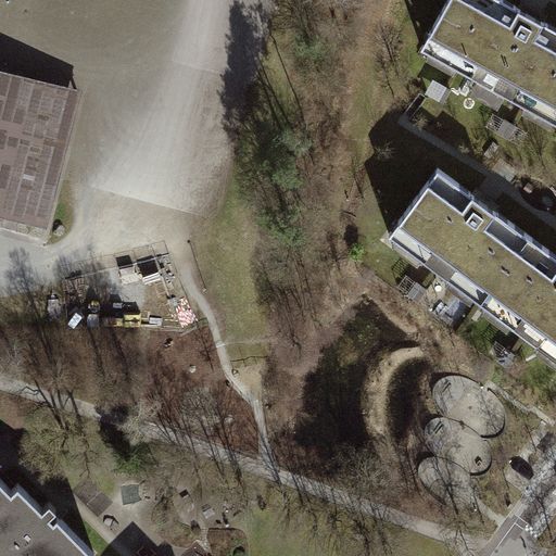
[(447,0),(421,50),(555,122),(555,29),(501,0),(447,0)]
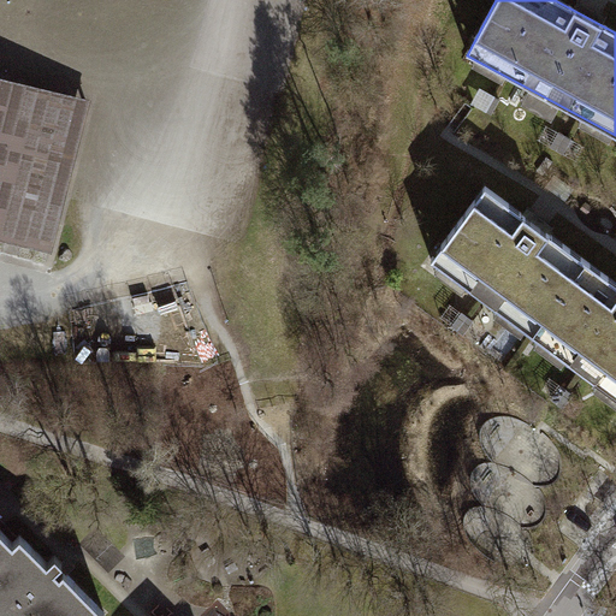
[(93,94),(0,69),(0,232),(53,247),(93,94)]
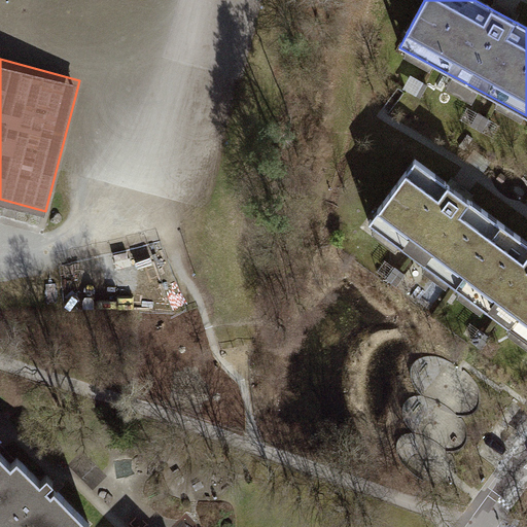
[(457,286),(501,225),(413,162),(369,222),(457,286)]
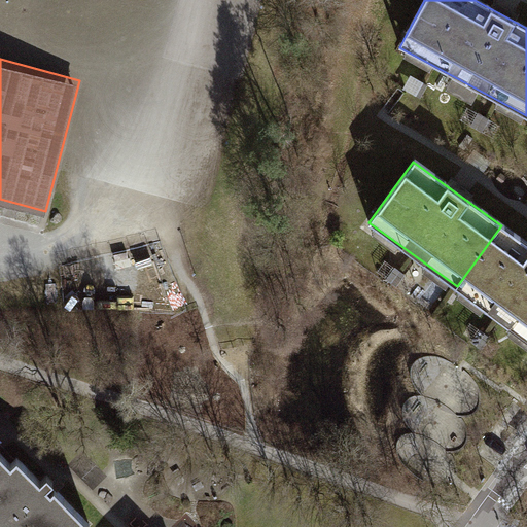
[(526,243),(501,225),(457,286),(526,336),(526,243)]
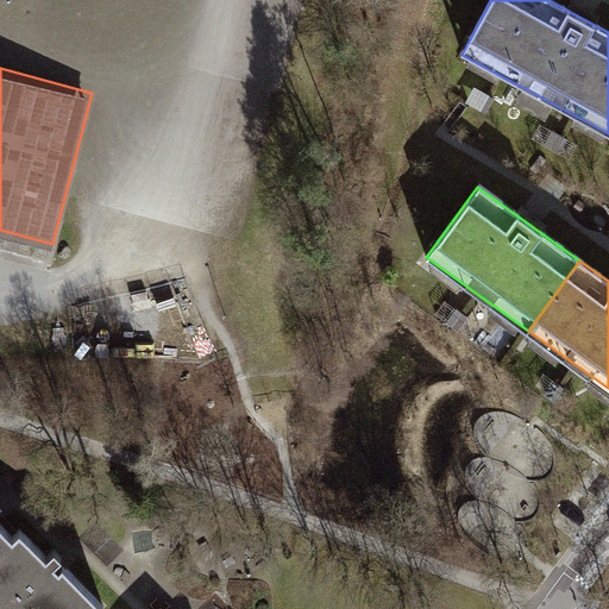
[(17,525),(6,535),(0,541),(0,608),(95,608),(100,606),(61,564),(67,558),(49,539),(39,547),(17,525)]
